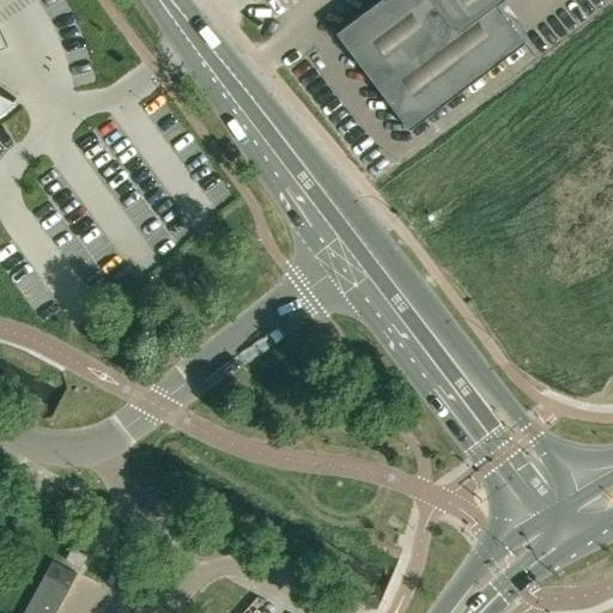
[(378,0),(337,32),(410,128),(526,41),(497,4),(501,0),(378,0)]
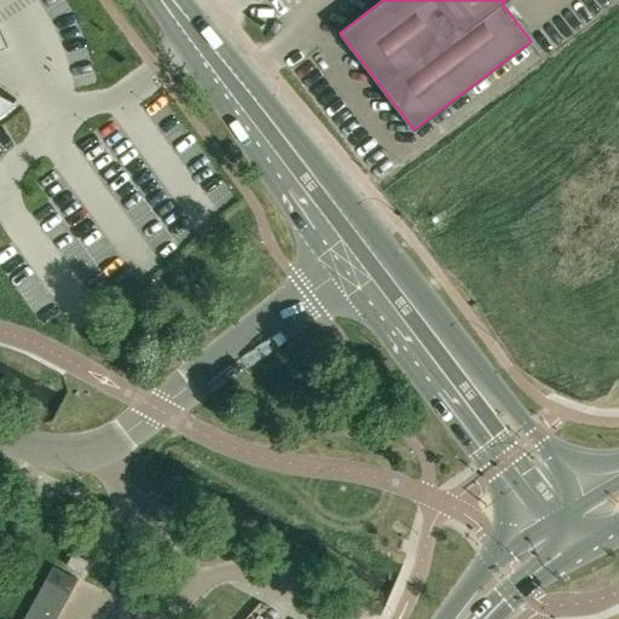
[(0,114),(1,114),(7,110),(12,105),(17,100),(16,99),(15,100),(1,94),(0,92),(0,114)]
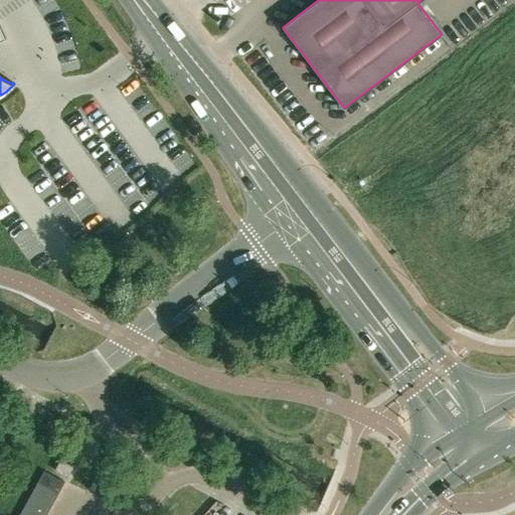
[(55,470),(67,477),(73,467),(60,460),(55,470)]
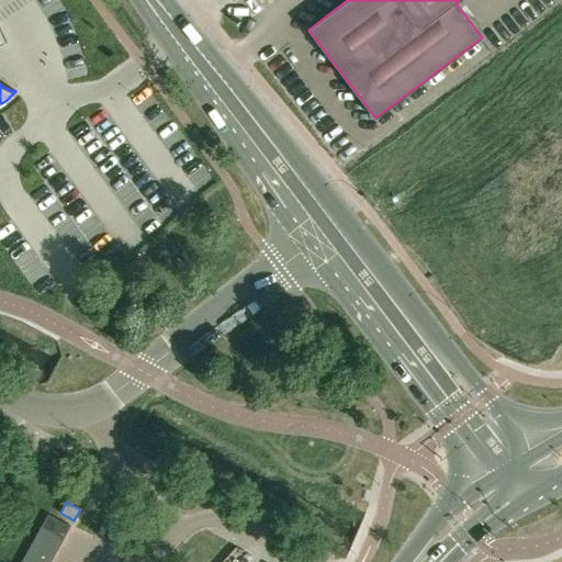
[(42,526),(64,538),(70,526),(48,514),(42,526)]
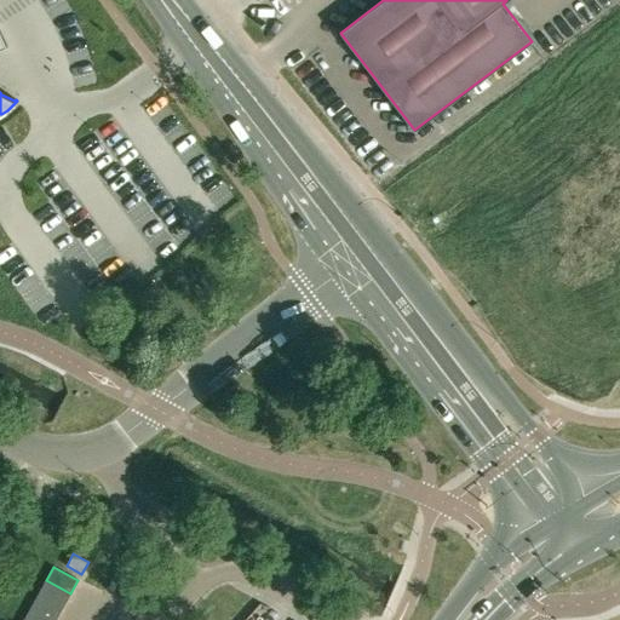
[(63,606),(70,593),(46,580),(39,592),(63,606)]
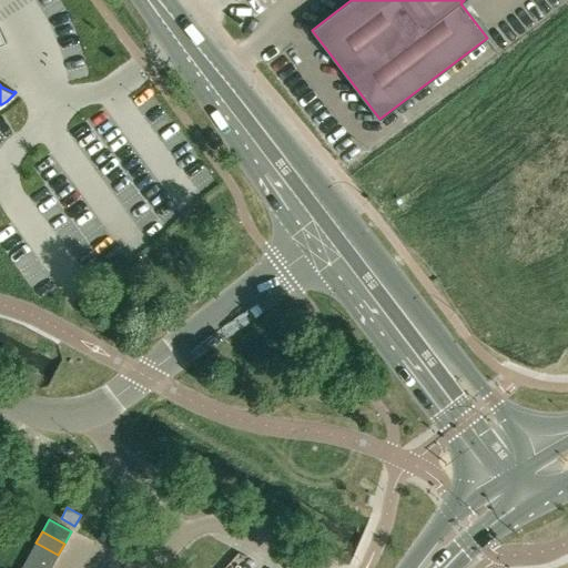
[(52,567),(58,555),(36,543),(29,555),(52,567)]
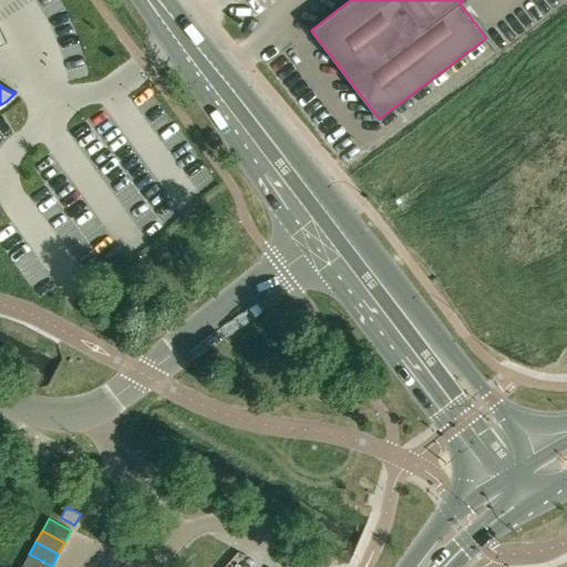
[(26,566),(50,566),(52,566),(29,554),(22,565),(26,566)]
